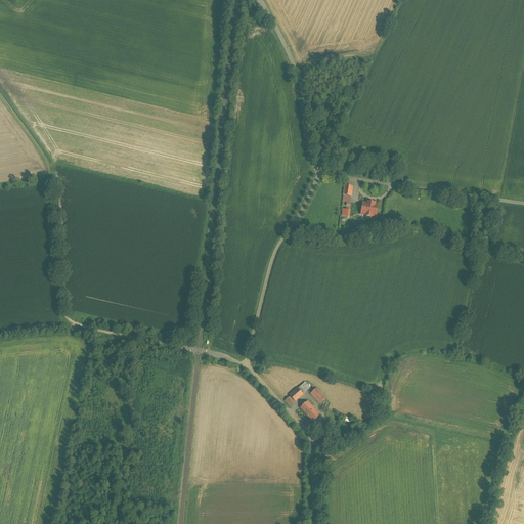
[(382,202),(358,198),(357,209),(380,213),(382,202)]
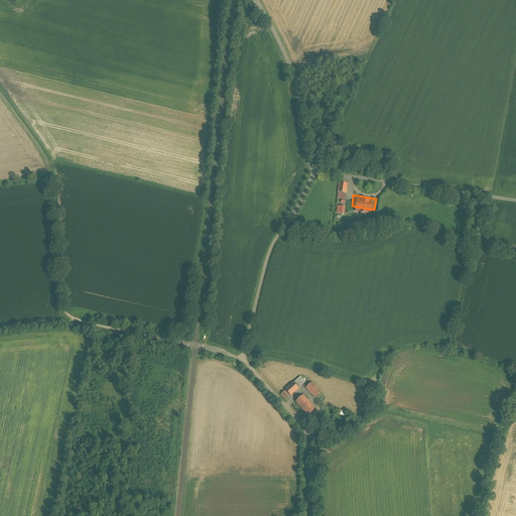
[(299,389),(293,383),(286,389),(292,396),(299,389)]
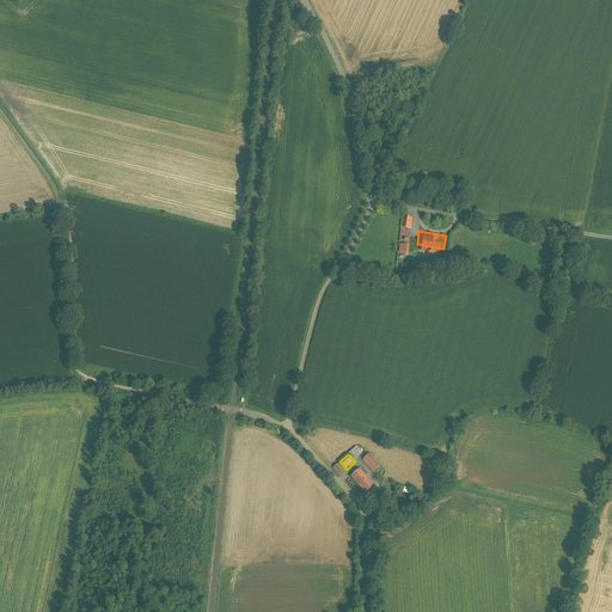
[(371,456),(363,461),(374,472),(381,466),(371,456)]
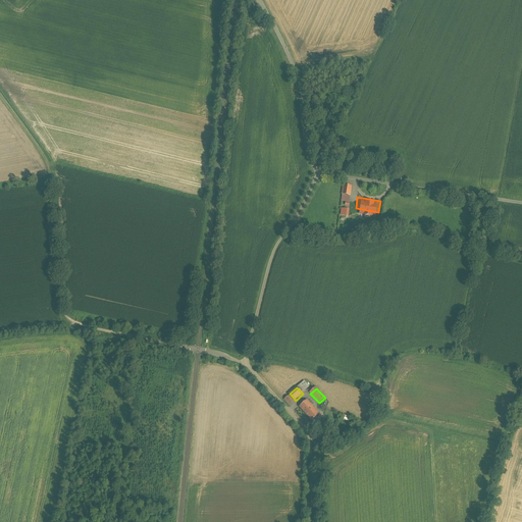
[(288,396),(283,399),(290,406),(294,402),(288,396)]
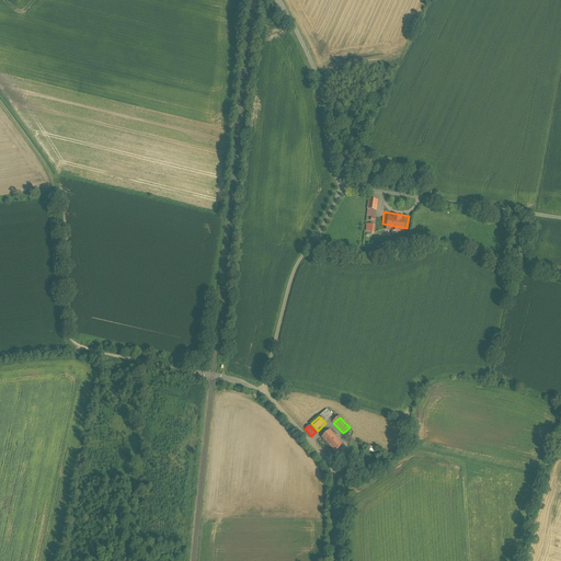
[(330,430),(321,438),(334,453),(344,444),(330,430)]
